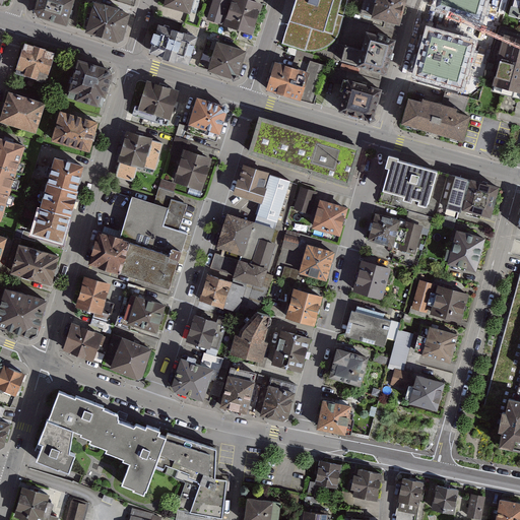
[(39,0),(37,11),(40,18),(67,26),(74,0),(39,0)]
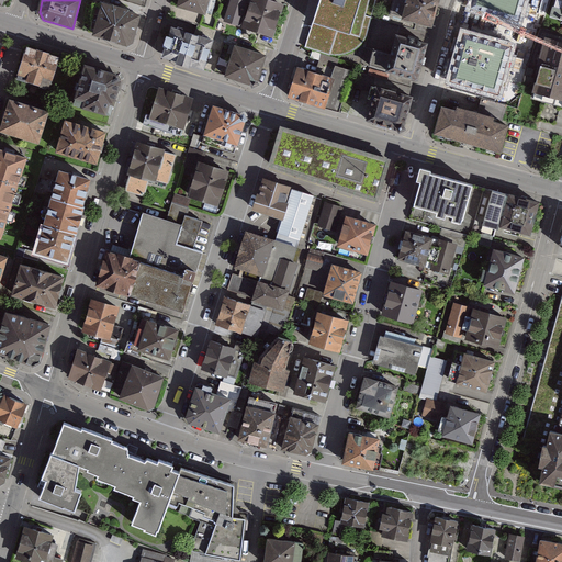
[(211,0),(177,0),(176,4),(208,13),(211,0)]
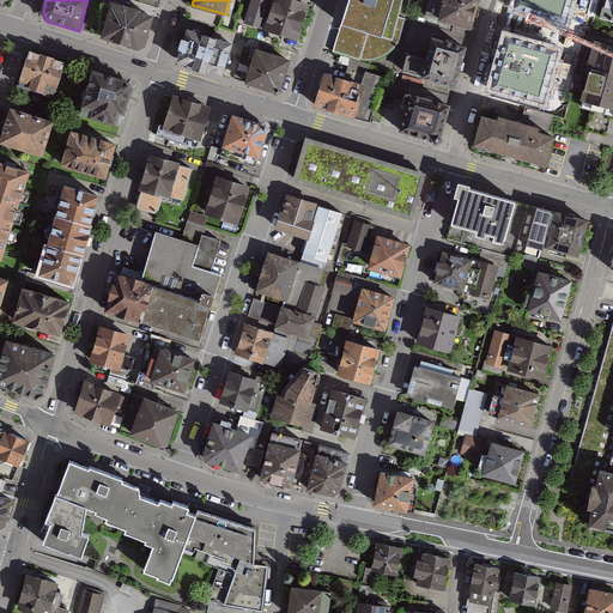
[(261,28),(268,0),(252,0),(246,23),(261,28)]
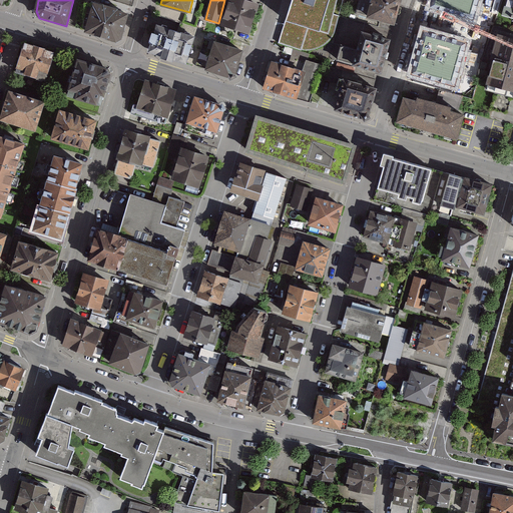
[(257,5),(241,0),(230,0),(222,24),(247,32),(257,5)]
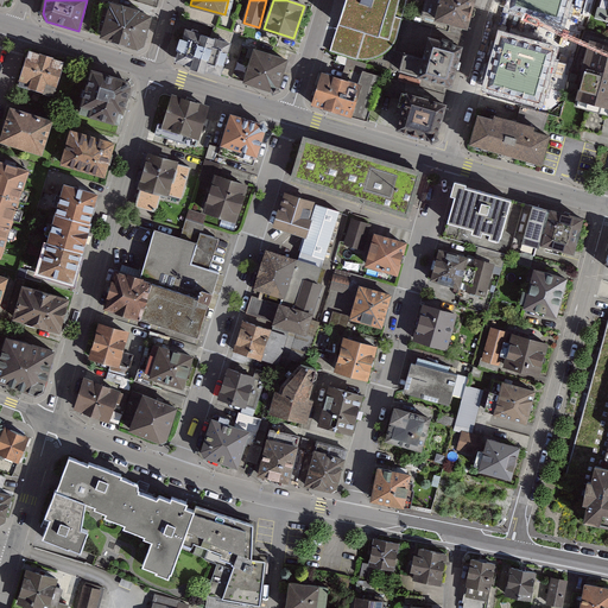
[(342,0),(335,23),(328,40),(327,46),(369,58),(375,58),(379,58),(381,56),(384,51),(399,0),(342,0)]
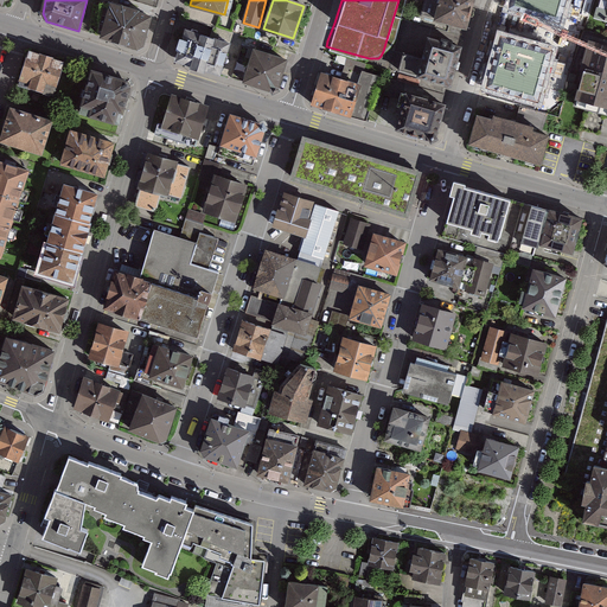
[(466,30),(474,0),(423,0),(420,17),(466,30)]
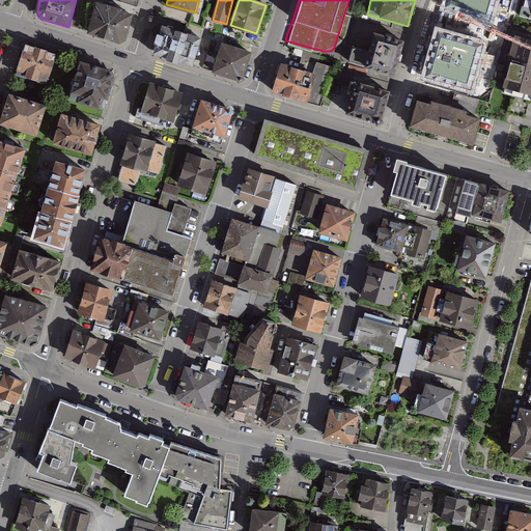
[(447,0),(445,7),(493,21),(499,0),(447,0)]
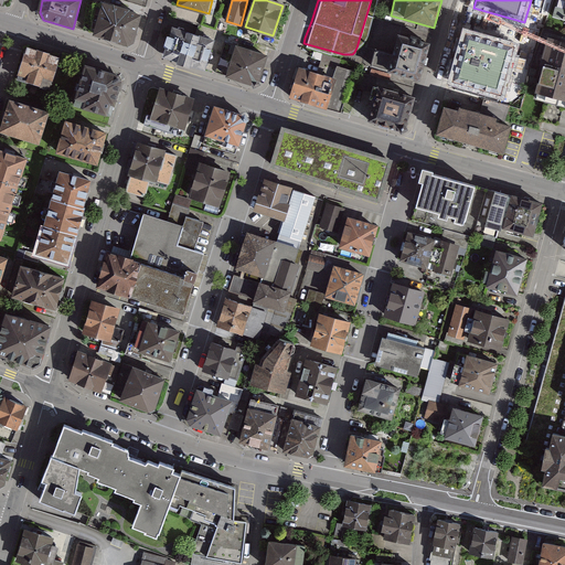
[(564,0),(557,0),(553,18),(564,20),(564,0)]
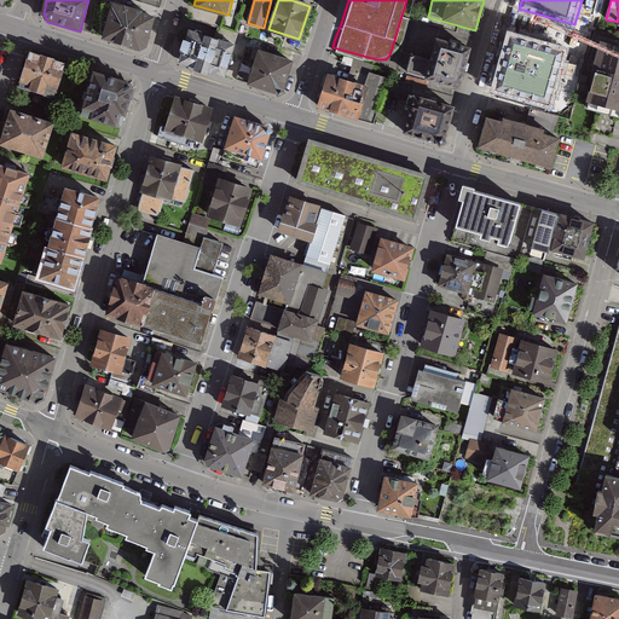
[(114,5),(103,38),(139,50),(145,46),(152,17),(114,5)]
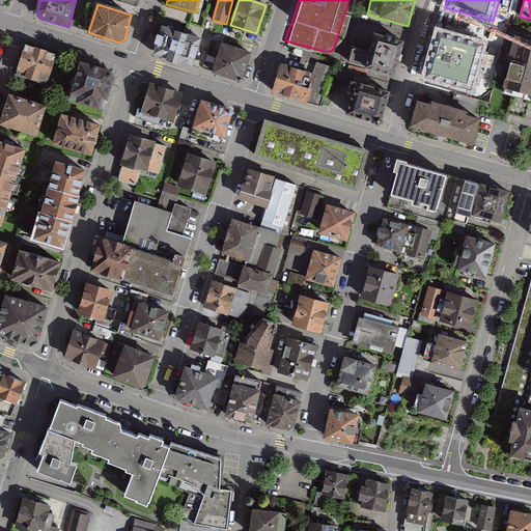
[(487,35),(442,22),(426,72),(472,86),(487,35)]
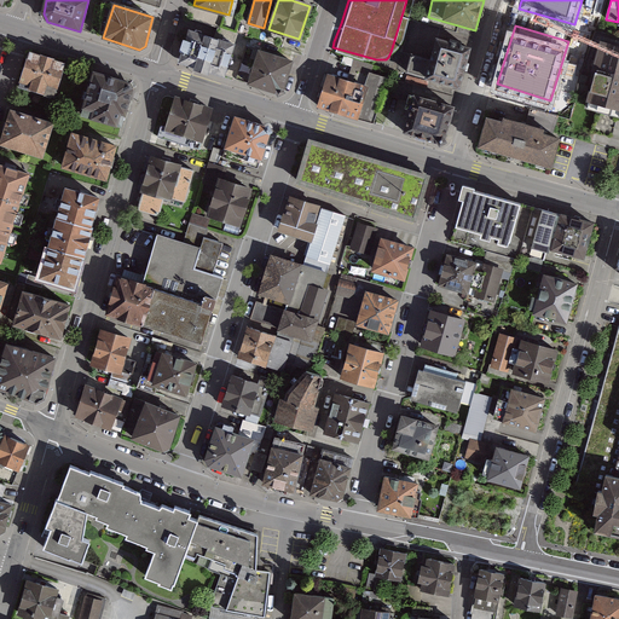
[(248,50),(187,30),(178,62),(238,81),(248,50)]
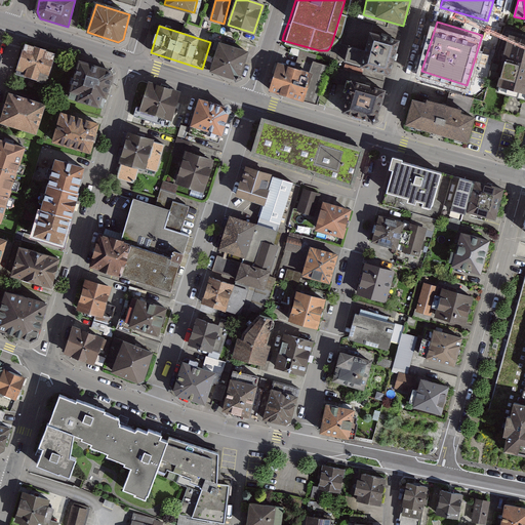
[(388,77),(398,41),(368,34),(363,52),(350,48),(346,65),(388,77)]
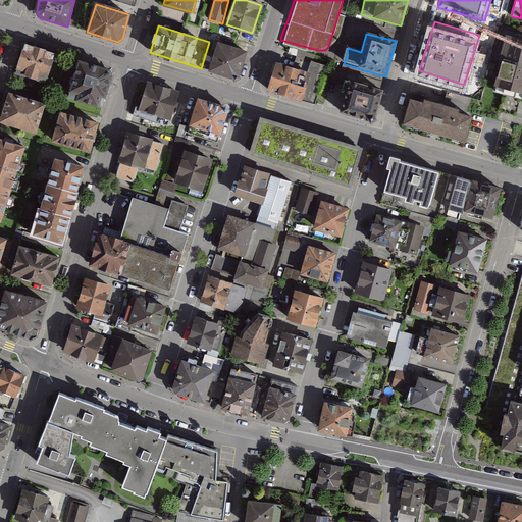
[(521,105),(521,38),(504,34),(488,88),(507,93),(502,112),(519,117),(521,105)]
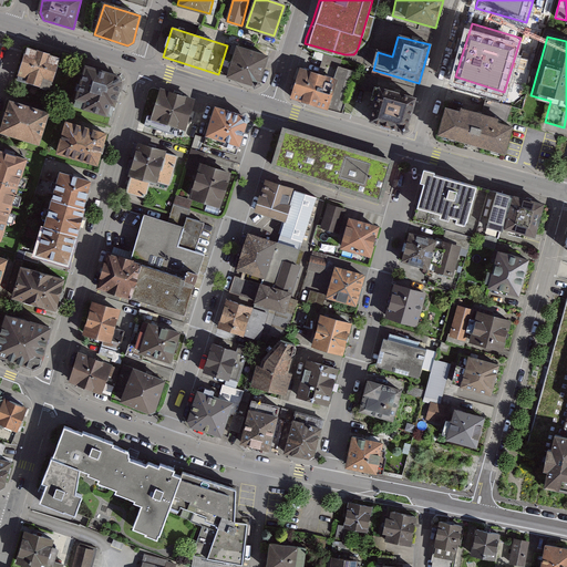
[(71,61),(30,47),(18,79),(60,93),(71,61)]
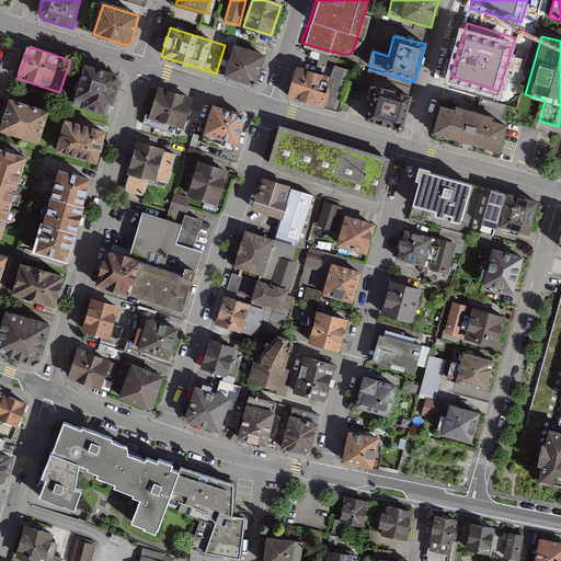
[(264,56),(235,46),(226,76),(251,84),(256,81),(264,56)]
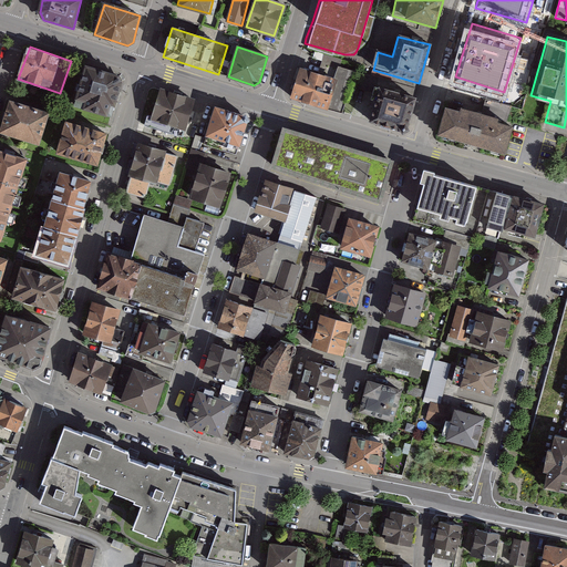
[(303,70),(295,98),(341,113),(354,73),(344,70),(347,64),(328,59),(321,76),(303,70)]
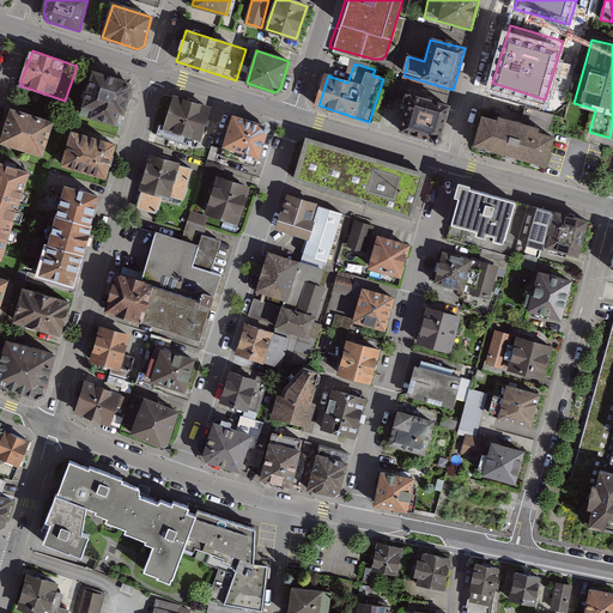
[(129,83),(93,72),(79,122),(121,133),(134,92),(129,83)]
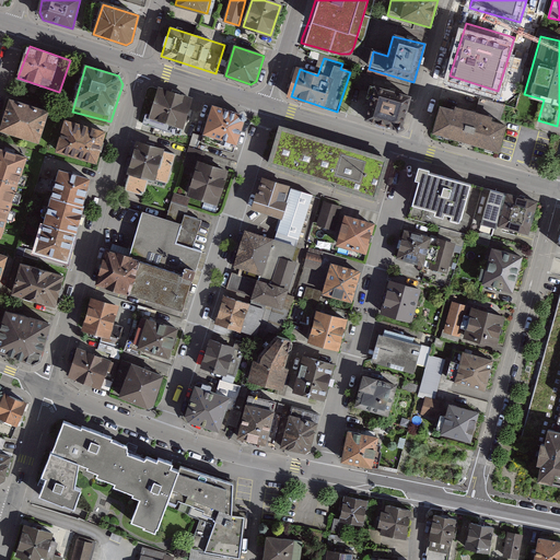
[(366,96),(371,98),(365,118),(396,128),(401,125),(410,98),(370,84),(366,96)]
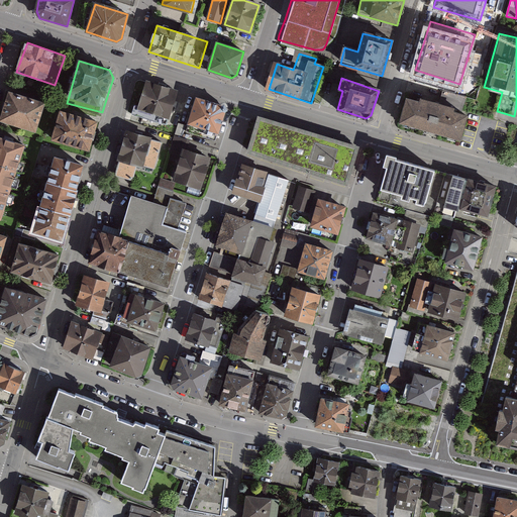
[(176,92),(147,84),(141,105),(133,103),(129,115),(166,125),(176,92)]
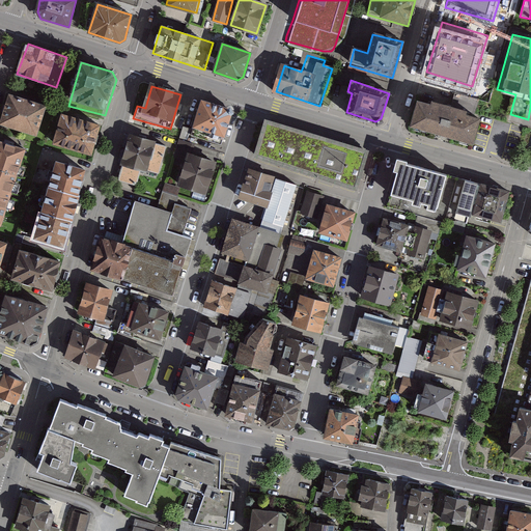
[(480,100),(456,92),(452,107),(476,114),(480,100)]
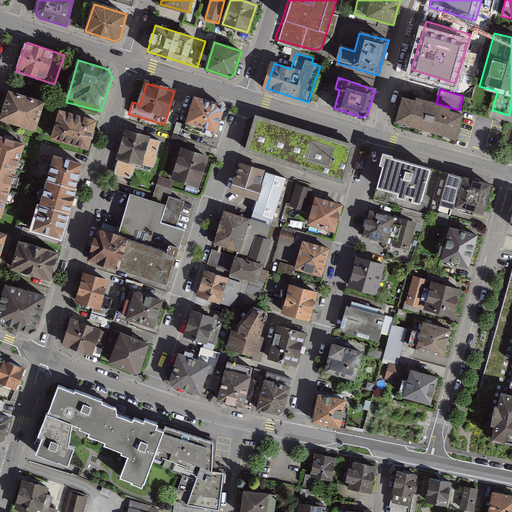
[(44,103),(6,92),(0,111),(0,118),(36,129),(44,103)]
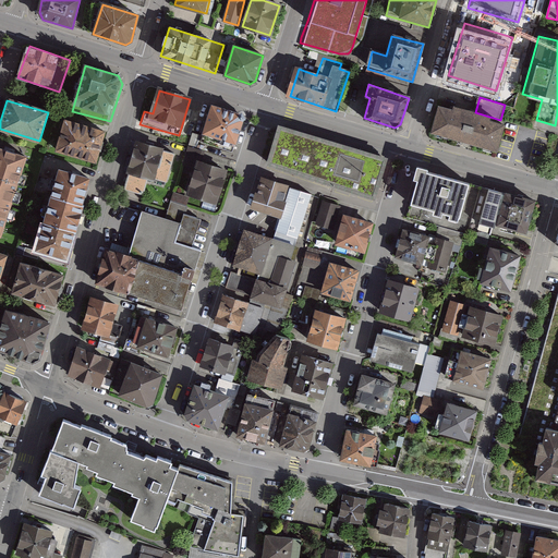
[(242,113),(211,104),(202,132),(233,143),(242,113)]
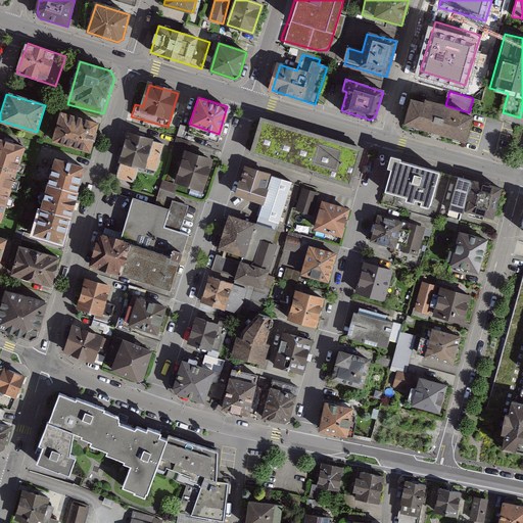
[(475,116),(414,97),(403,128),(465,147),(475,116)]
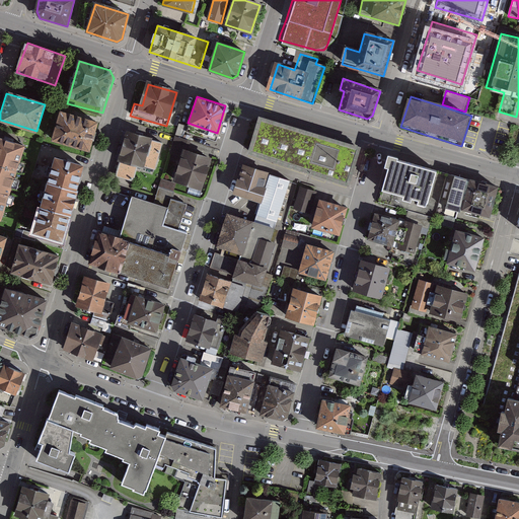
[(96,124),(60,113),(51,144),(87,154),(96,124)]
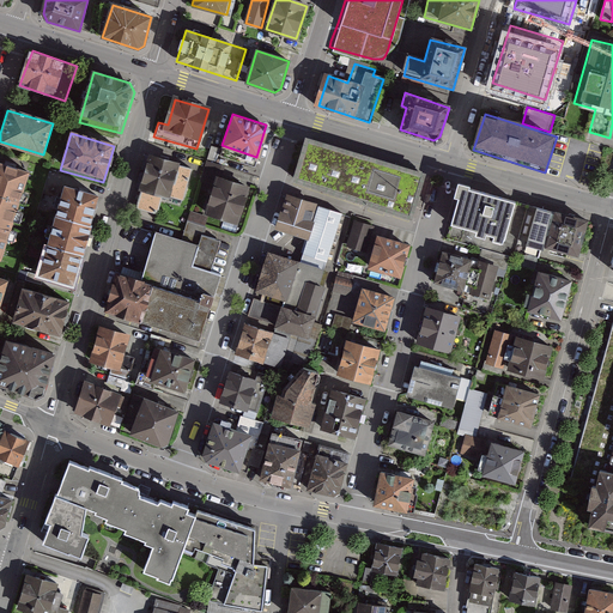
[(219,141),(214,139),(208,153),(214,156),(219,141)]
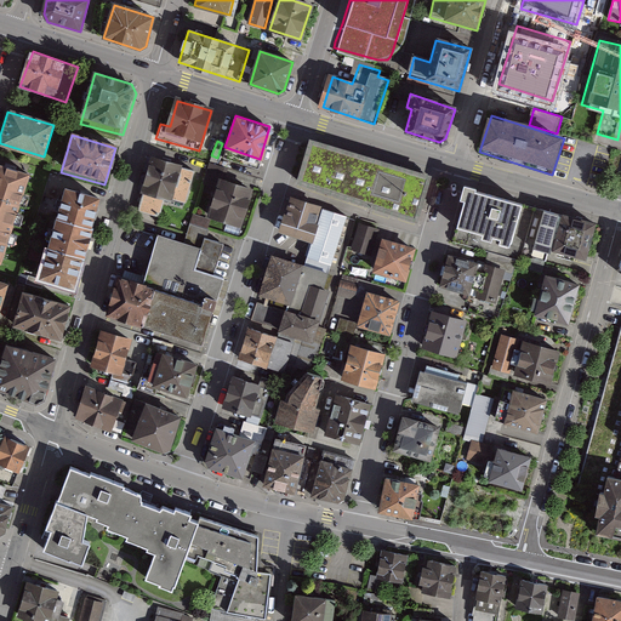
[(417,229),(432,181),(311,143),(296,188),(417,229)]
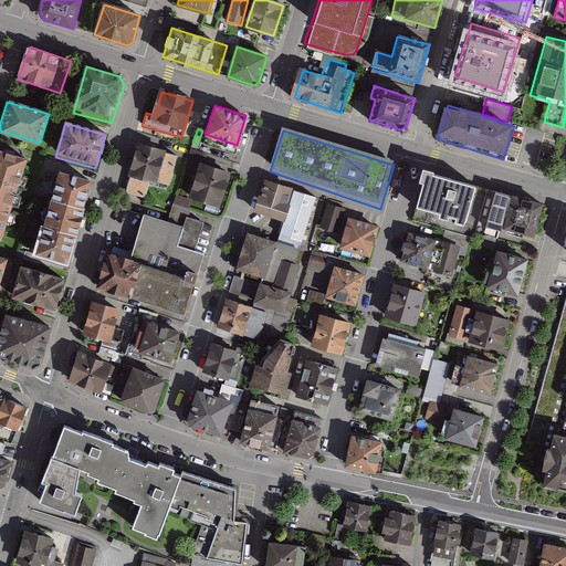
[(138,146),(126,194),(140,197),(145,179),(174,187),(181,157),(138,146)]
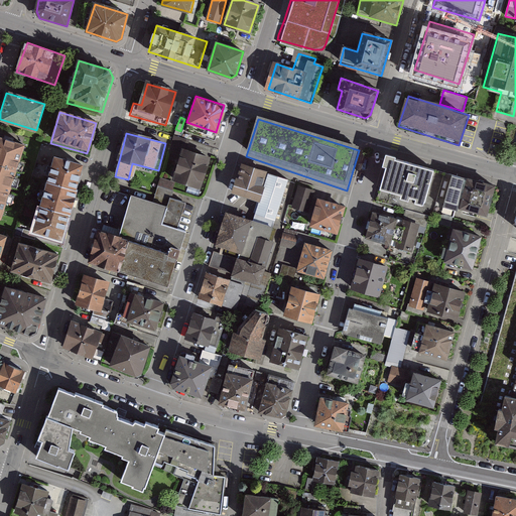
[(169,152),(181,155),(183,148),(187,150),(190,139),(174,134),(169,152)]
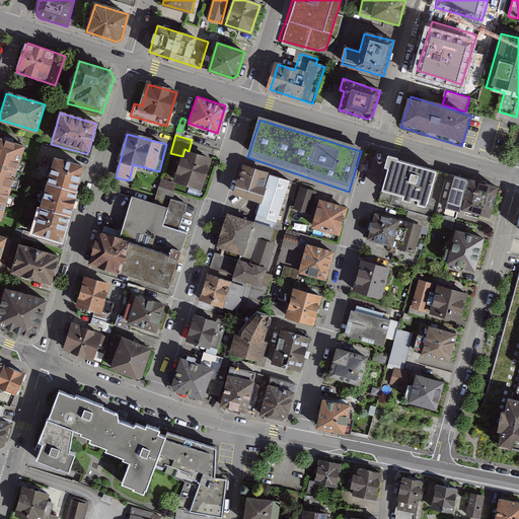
[(32,147),(0,136),(0,160),(25,169),(32,147)]
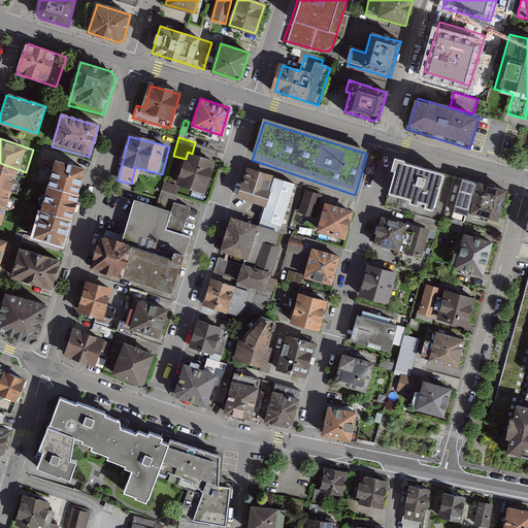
[(192,154),(188,152),(186,159),(178,183),(208,191),(217,161),(192,154)]
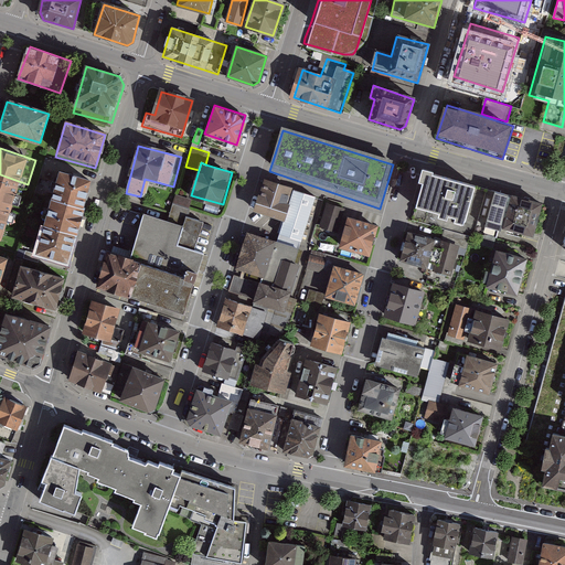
[(91,182),(60,172),(53,196),(85,206),(91,182)]
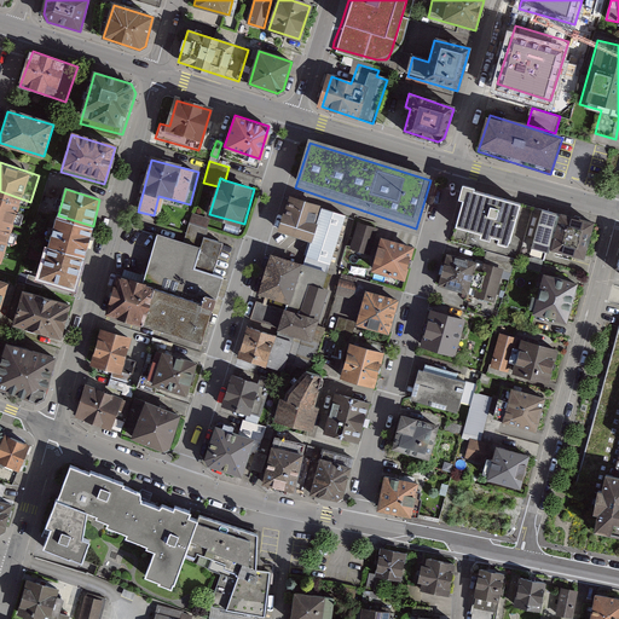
[(538,209),(467,190),(455,238),(497,252),(524,259),(525,253),(538,209)]
